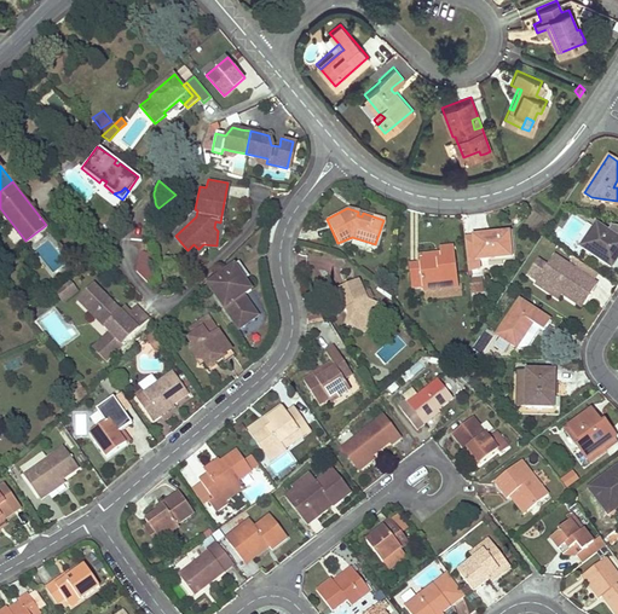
[(197,210),(195,209),(171,232),(175,236),(196,216),(197,210)]
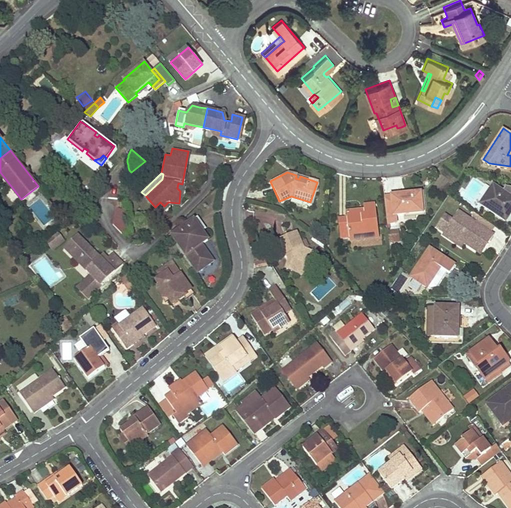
[(502,189),(492,183),(479,202),(504,218),(510,208),(510,185),(505,184),(502,189)]
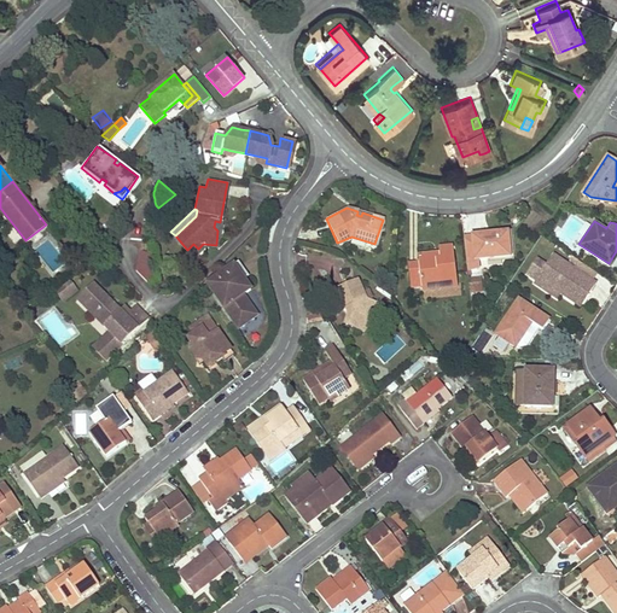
[(475,257),(492,256),(508,254),(507,231),(494,232),(472,234),(472,235),(463,235),(466,268),(476,267),(475,257)]
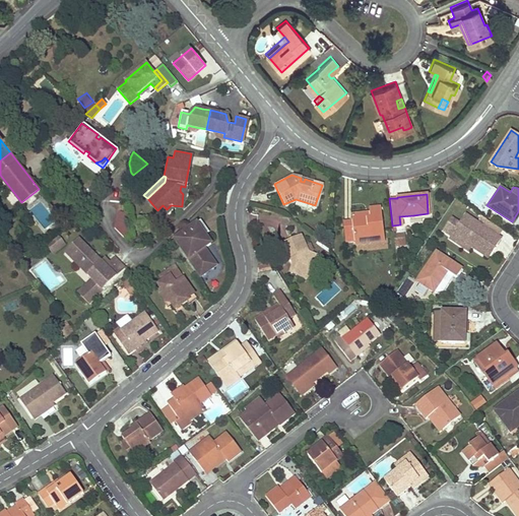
[(55,196),(49,201),(57,211),(64,206),(55,196)]
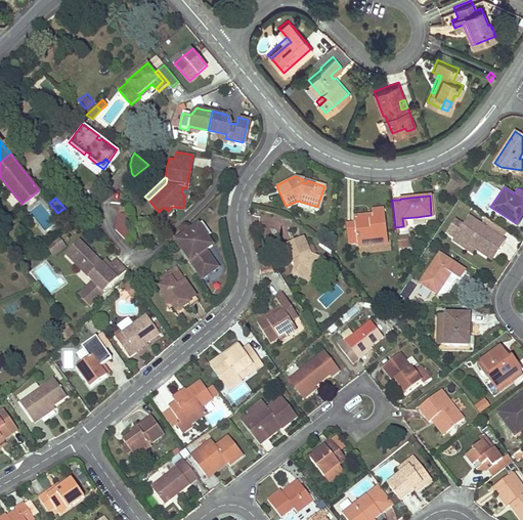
[(345,221),(346,230),(347,240),(357,239),(357,243),(372,242),(372,239),(386,236),(383,206),(371,207),(372,212),(363,213),(364,217),(354,218),(354,220),(345,221)]
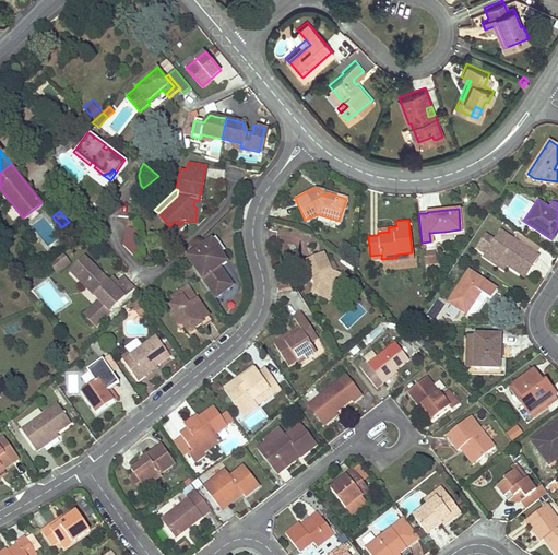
[(179,225),(175,221),(169,226),(174,231),(179,225)]
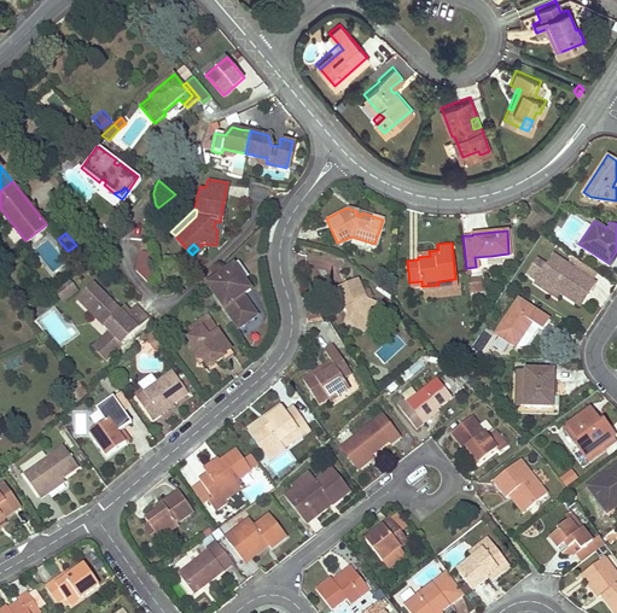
[(139,246),(132,268),(147,274),(155,251),(139,246)]
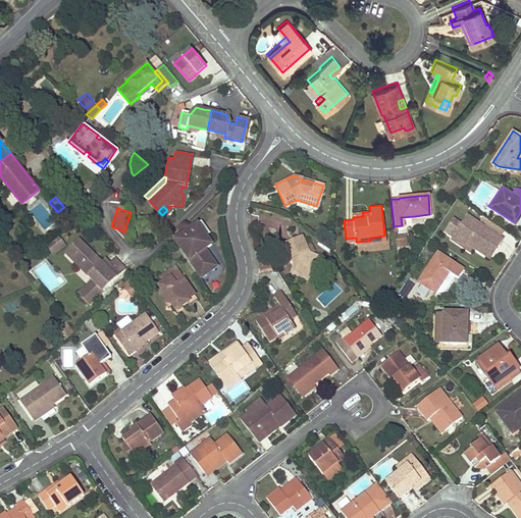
[(492,240),(499,243),(503,237),(500,235),(504,227),(487,217),(483,223),(466,212),(460,221),(453,216),(445,229),(452,234),(453,235),(454,232),(471,244),(484,253),(491,242),(492,240)]
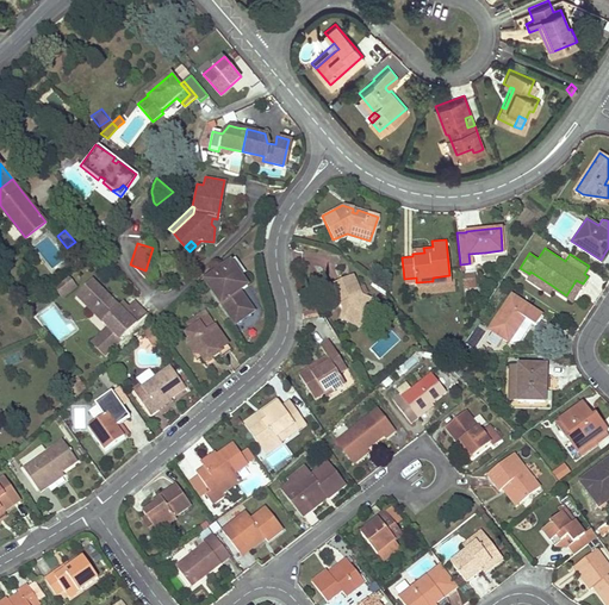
[(247,281),(243,276),(240,272),(243,268),(235,256),(221,266),(223,268),(206,280),(234,319),(253,307),(238,287),(247,281)]
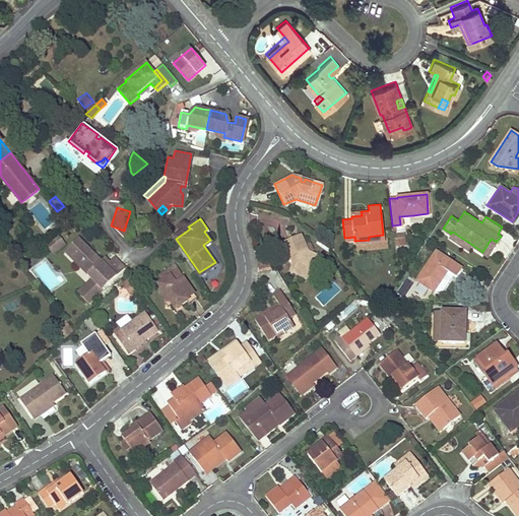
[(64,241),(61,237),(57,232),(45,242),(52,250),(64,241)]
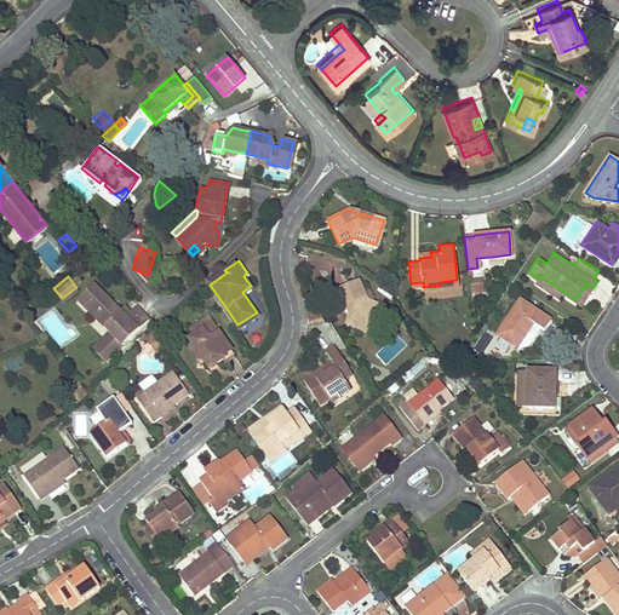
[(537,277),(534,280),(556,294),(560,289),(539,276),(538,279),(537,277)]
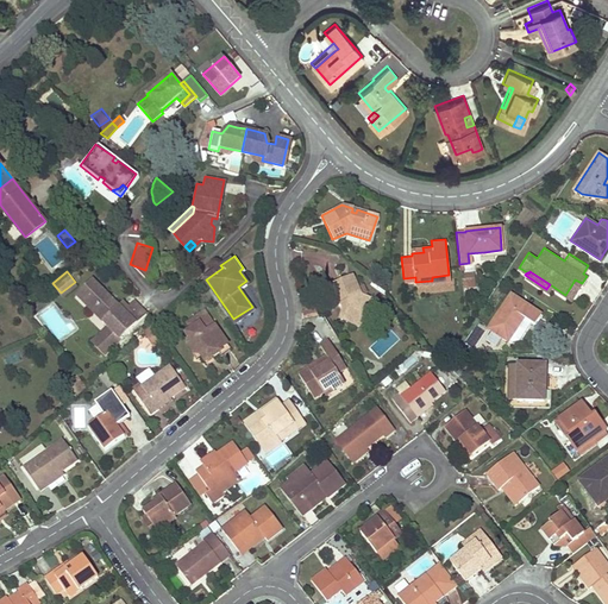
[(339,316),(345,319),(352,321),(355,316),(365,320),(375,299),(361,293),(352,272),(328,283),(337,303),(340,302),(343,308),(339,316)]
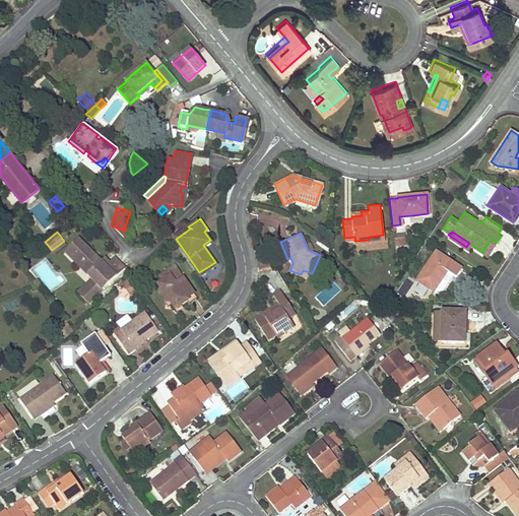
[(116,273),(105,262),(101,258),(77,235),(64,249),(91,275),(89,277),(89,284),(95,291),(100,285),(102,287),(116,273)]
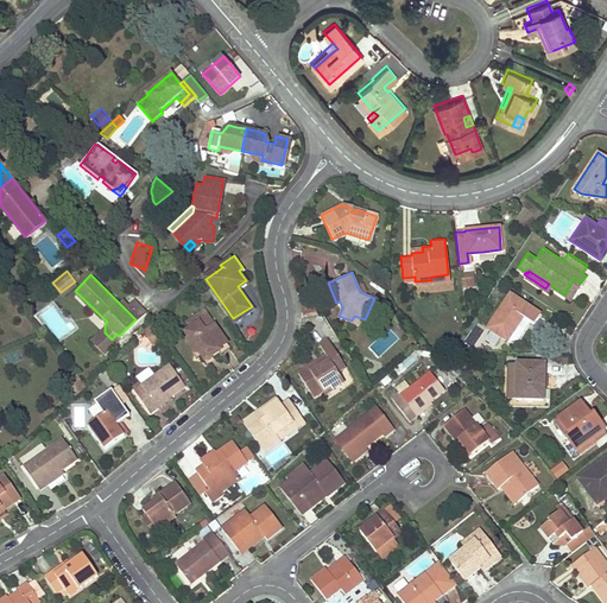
[(573,281),(564,294),(570,298),(581,283),(574,279),(573,281)]
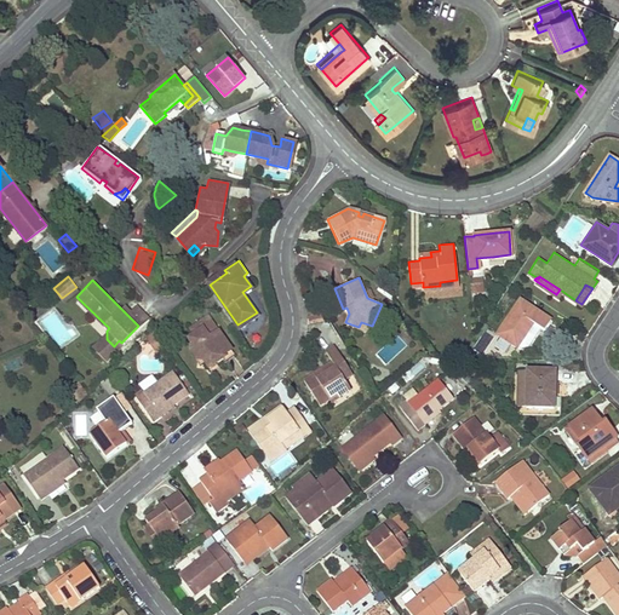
[(26,293),(16,302),(23,311),(34,303),(26,293)]
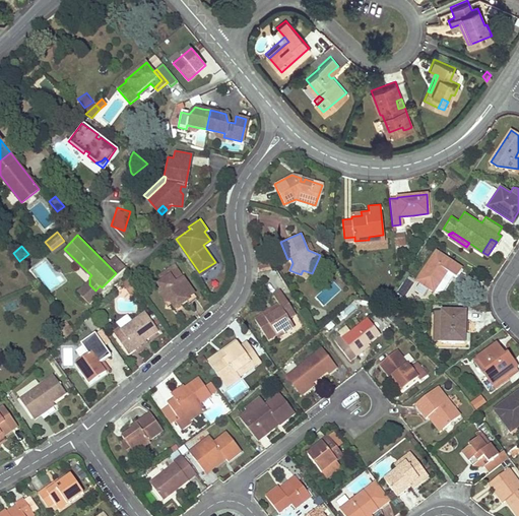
[(451,272),(453,273),(456,275),(461,267),(436,250),(416,278),(438,292),(451,272)]
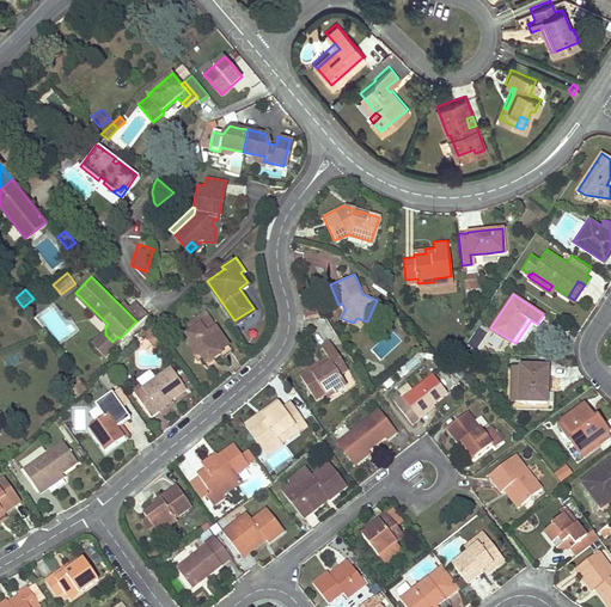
[(315,307),(312,296),(304,298),(305,308),(315,307)]
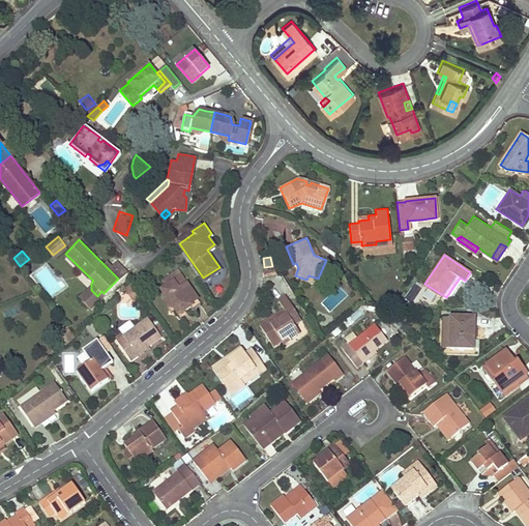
[(110,264),(107,267),(118,279),(126,270),(115,259),(110,264)]
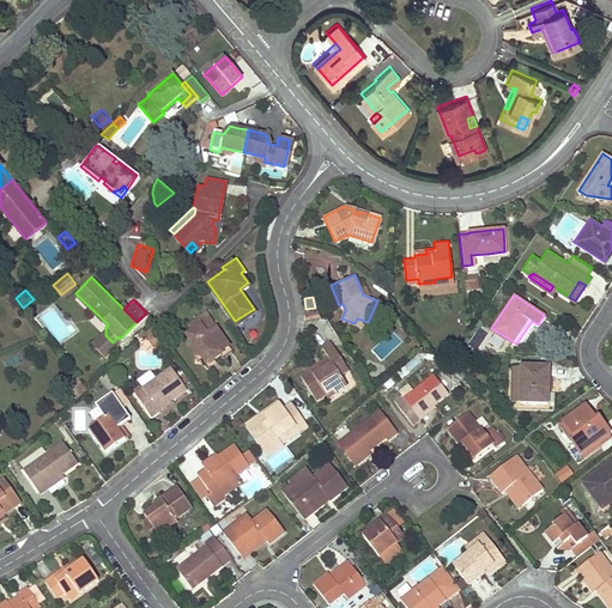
[(187,342),(192,350),(198,358),(201,354),(205,359),(218,350),(220,352),(230,346),(205,310),(195,316),(200,322),(193,327),(187,332),(189,334),(187,342)]
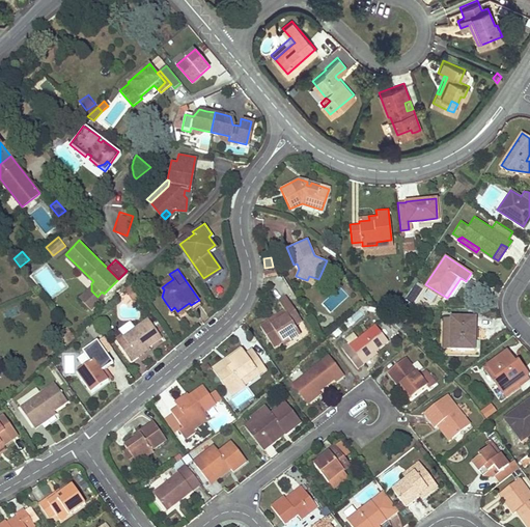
[(173,279),(169,274),(163,278),(167,283),(173,279)]
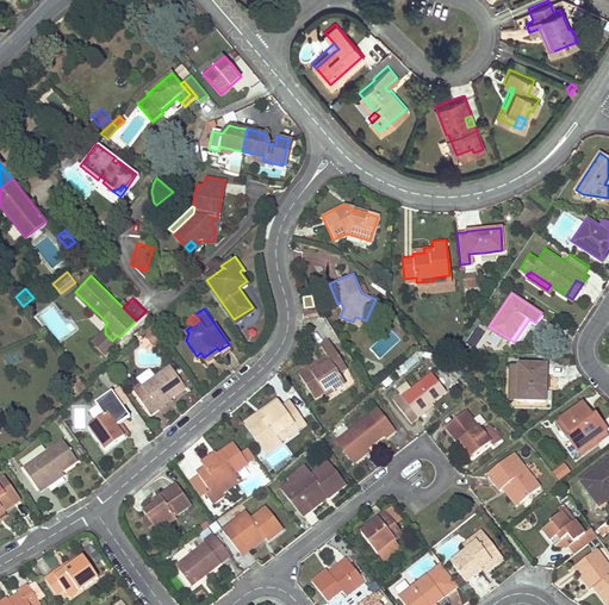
[(366,320),(355,317),(353,322),(364,326),(366,320)]
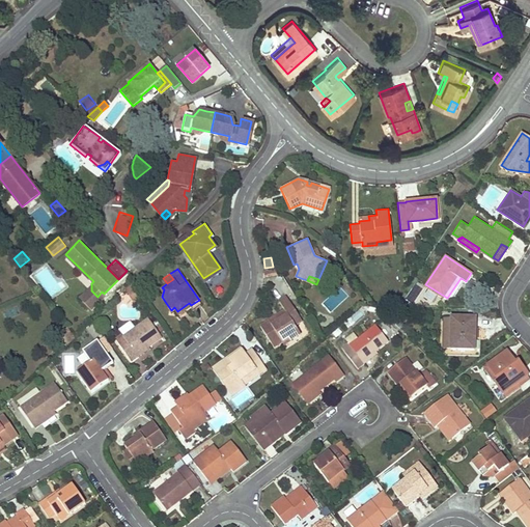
[(141,292),(132,279),(123,286),(132,299),(141,292)]
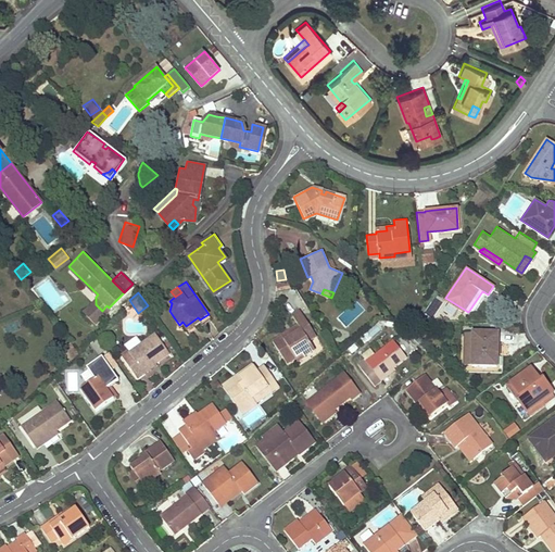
[(95,322),(102,314),(102,311),(96,304),(96,297),(83,310),(95,322)]
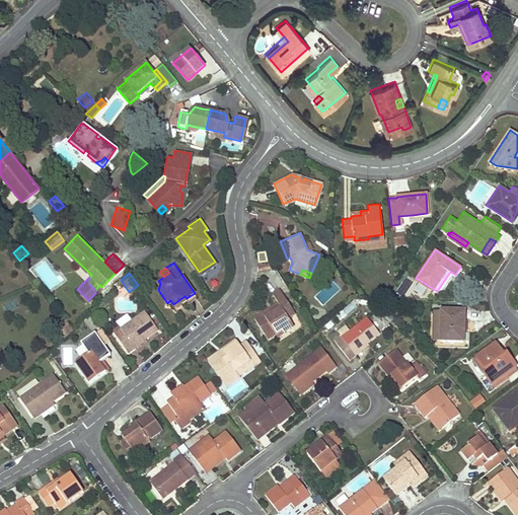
[(267,337),(271,335),(275,332),(281,327),(283,330),(293,323),(287,315),(294,310),(279,287),(272,292),(278,301),(281,304),(265,314),(263,311),(253,316),(267,337)]
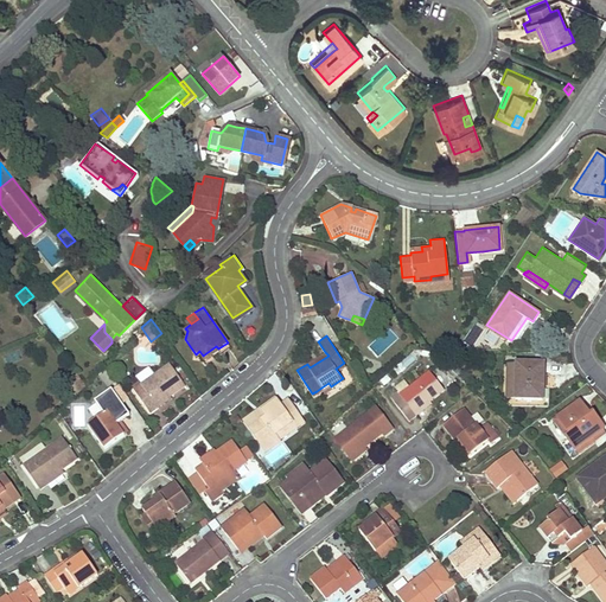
[(329,356),(325,352),(307,364),(310,367),(329,356)]
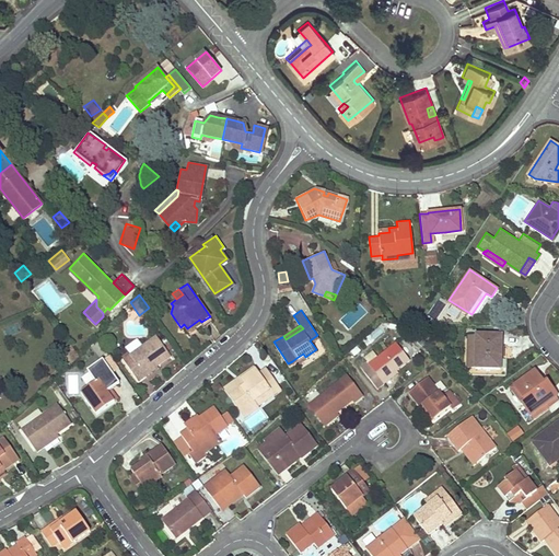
[(137,378),(144,372),(143,371),(155,362),(170,352),(155,333),(141,344),(130,351),(129,352),(127,350),(120,355),(137,378)]
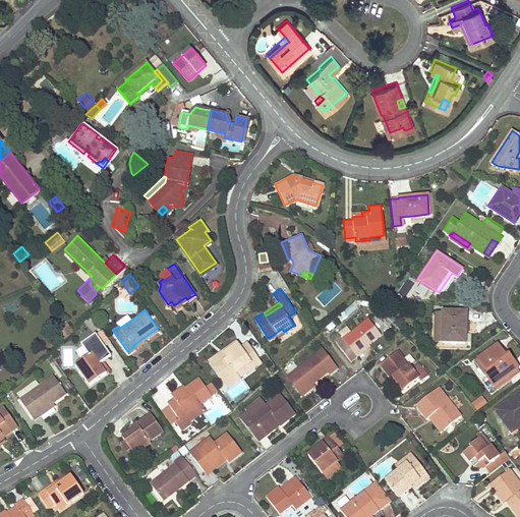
[(466,309),(454,309),(443,309),(442,339),(465,340),(465,330),(466,324),(466,318),(466,309)]
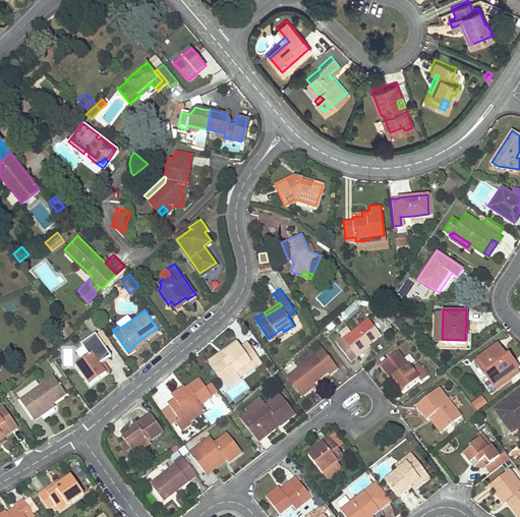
[(98,323),(91,311),(84,318),(92,328),(98,323)]
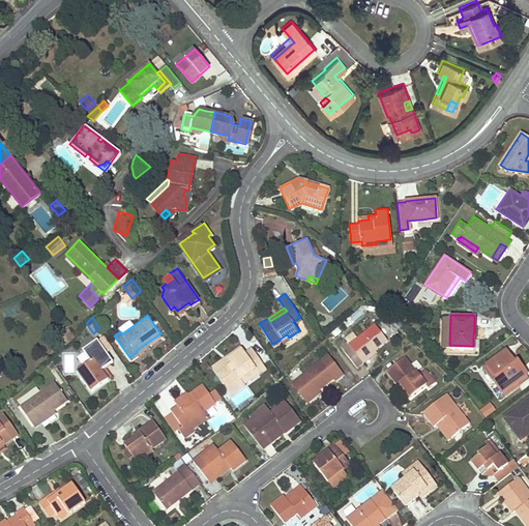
[(123,332),(134,325),(128,318),(118,325),(123,332)]
